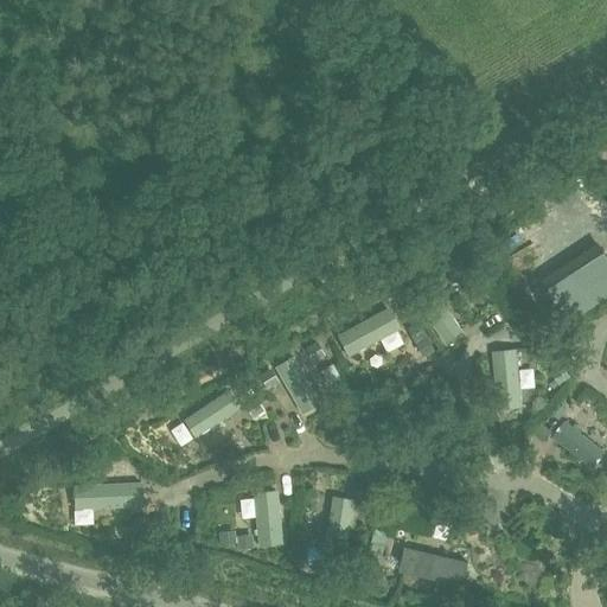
[(606,296),(606,255),(601,247),(543,283),(568,323),(606,296)]
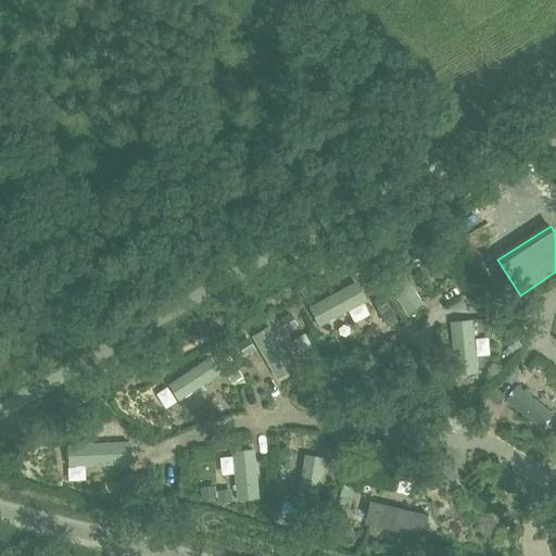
[(421,302),(395,261),(378,272),(405,313),(421,302)]
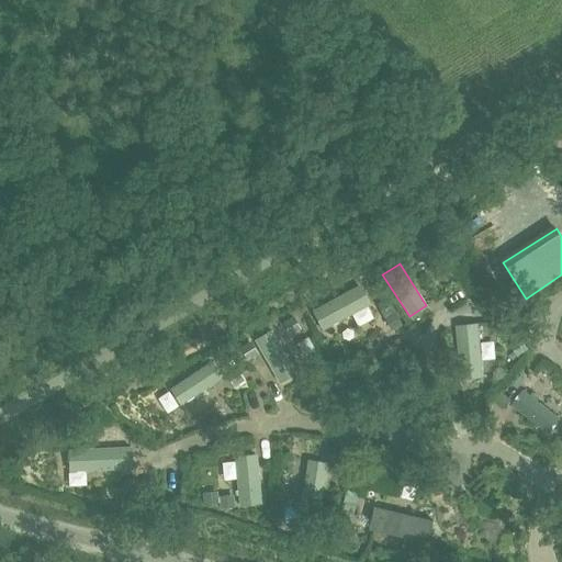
[(370,304),(359,283),(311,308),(322,329),(370,304)]
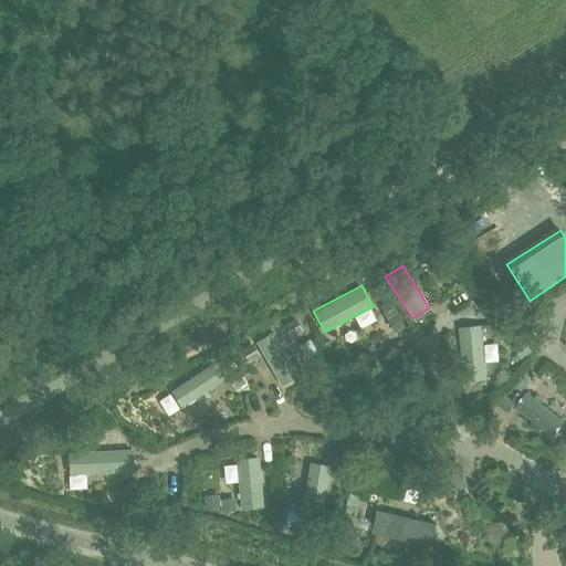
[(297,376),(272,331),(254,341),(281,386),(297,376)]
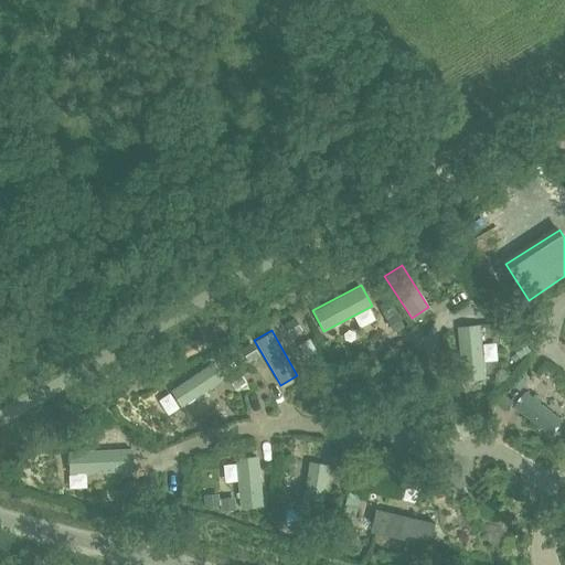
[(222,380),(211,361),(167,388),(179,407),(222,380)]
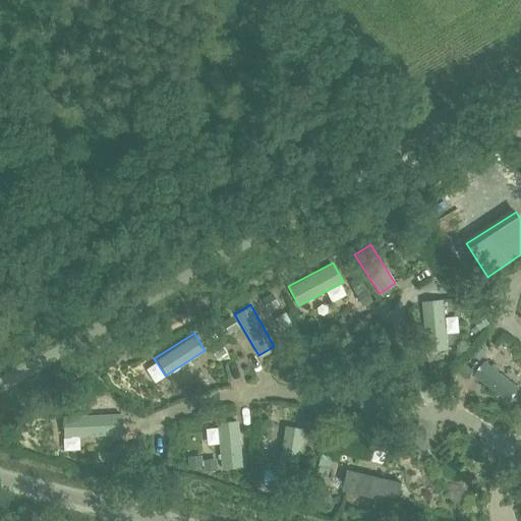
[(117,433),(117,413),(62,415),(63,436),(117,433)]
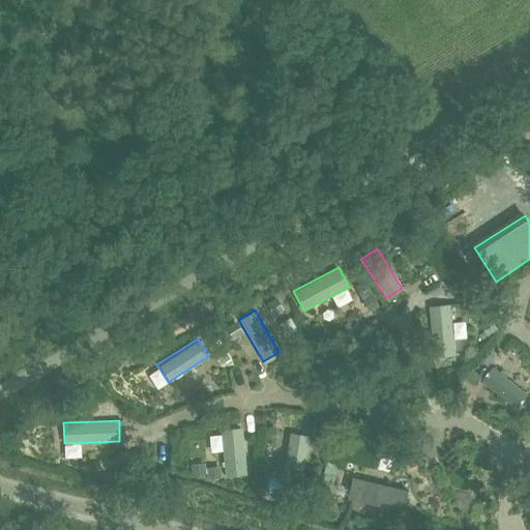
[(244,473),(240,428),(221,430),(224,475),(244,473)]
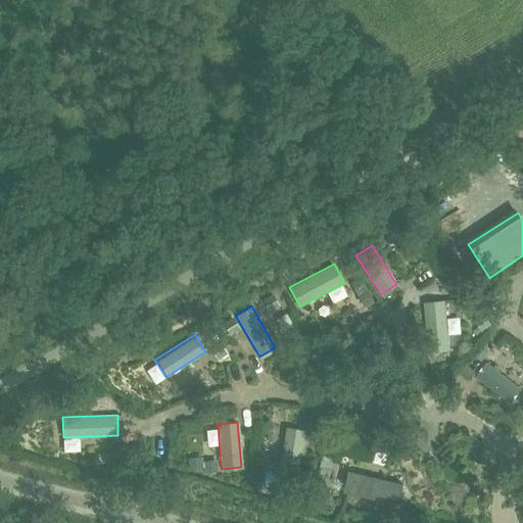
[(285,427),(279,469),(297,472),(303,429),(285,427)]
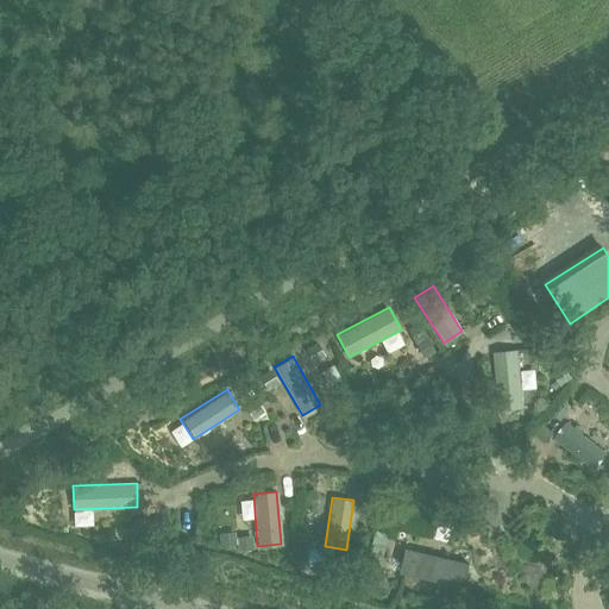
[(382,569),(435,582),(441,556),(388,542),(382,569)]
